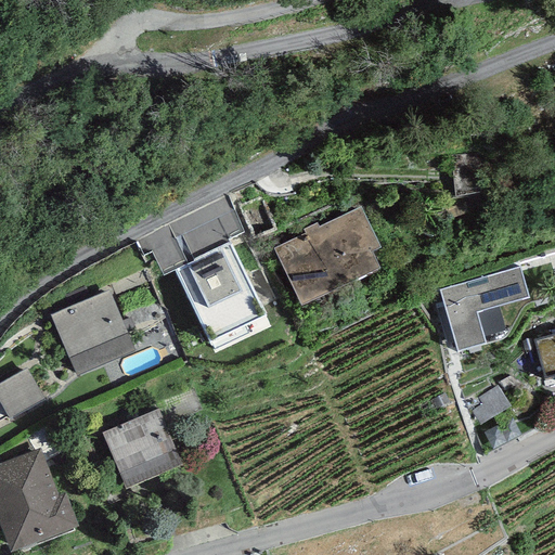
[(305,234),(274,249),(300,306),(379,269),(371,252),(379,247),(361,208),(320,228),(317,223),(302,230),(305,234)]
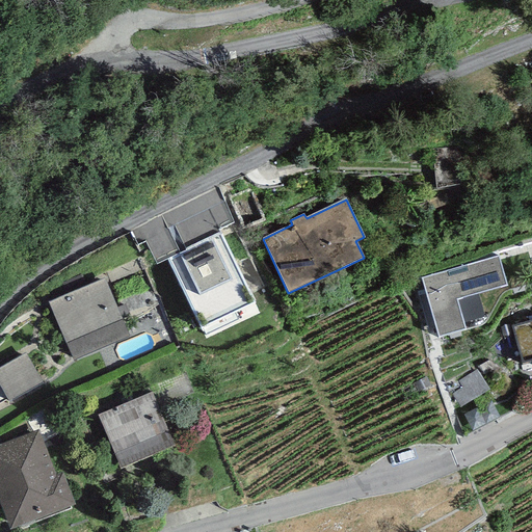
[(220,233),(165,260),(200,328),(255,300),(220,233)]
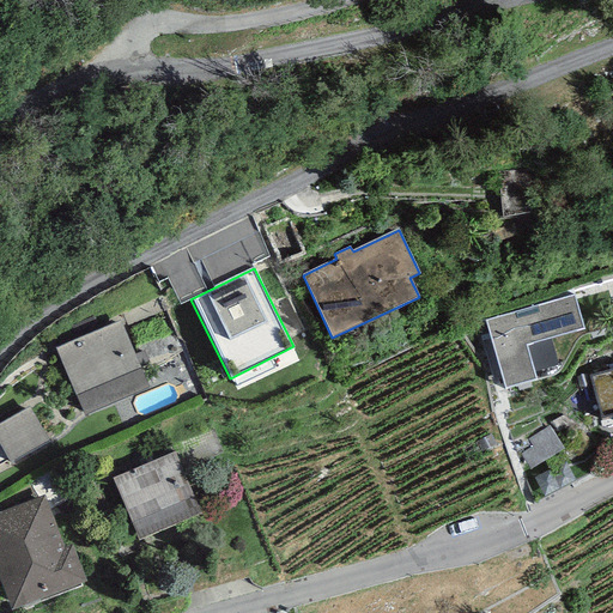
[(574,295),(485,320),(504,388),(536,380),(527,344),(583,328),(574,295)]
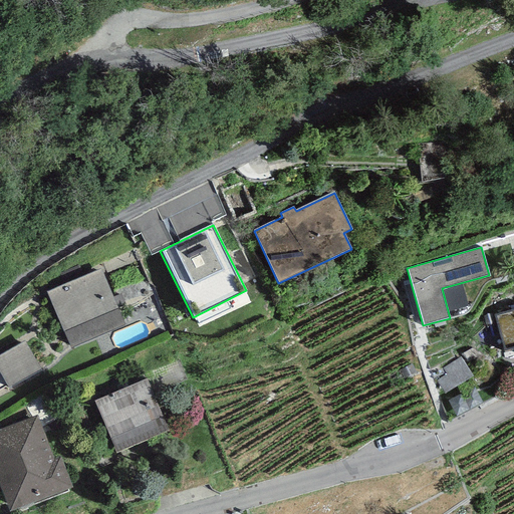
[(125,324),(101,270),(48,293),(71,347),(125,324)]
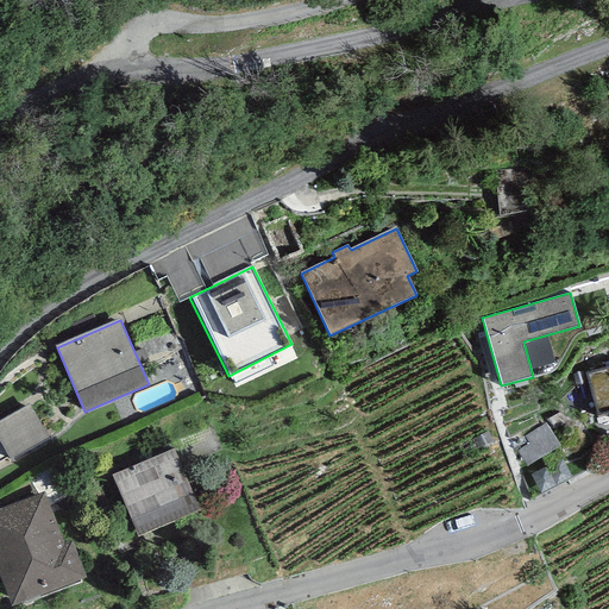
[(608,366),(586,374),(597,416),(608,413),(608,366)]
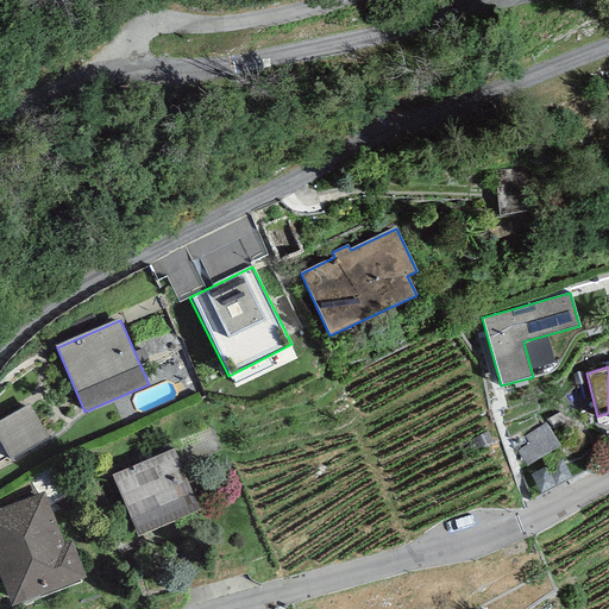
[(49,440),(31,406),(0,421),(0,439),(11,459),(49,440)]
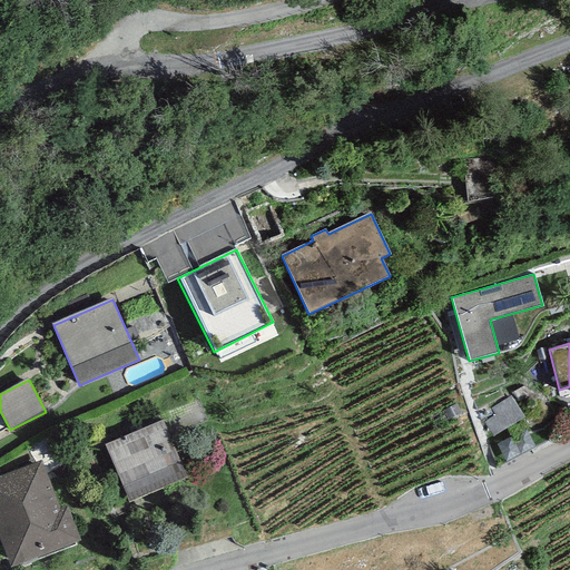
[(163,420),(105,444),(129,502),(187,478),(163,420)]
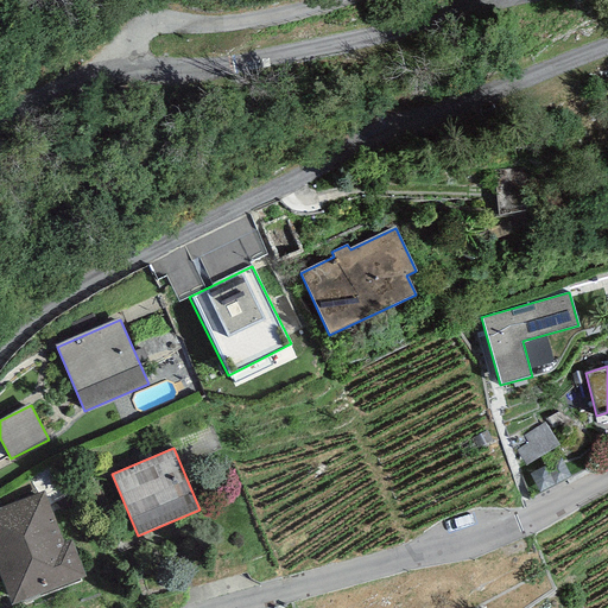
[(44,492),(0,507),(0,576),(11,603),(86,575),(73,542),(64,543),(44,492)]
